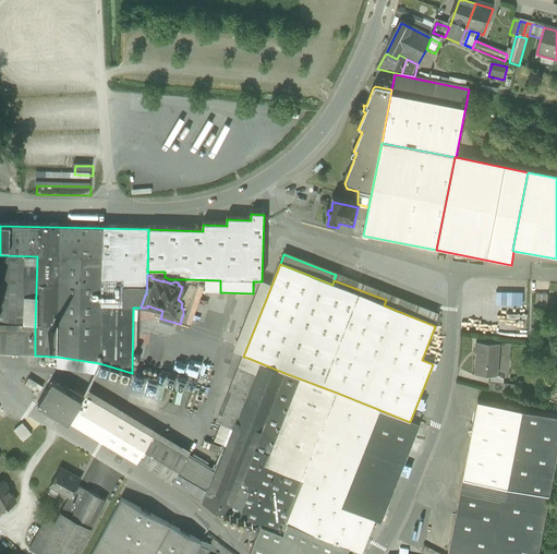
[(386,300),(387,294),(336,275),(334,280),(386,300)]
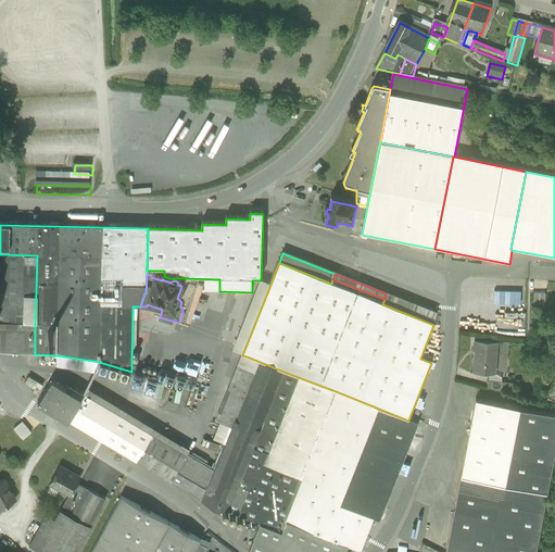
[(234,352),(242,355),(270,285),(262,281),(234,352)]
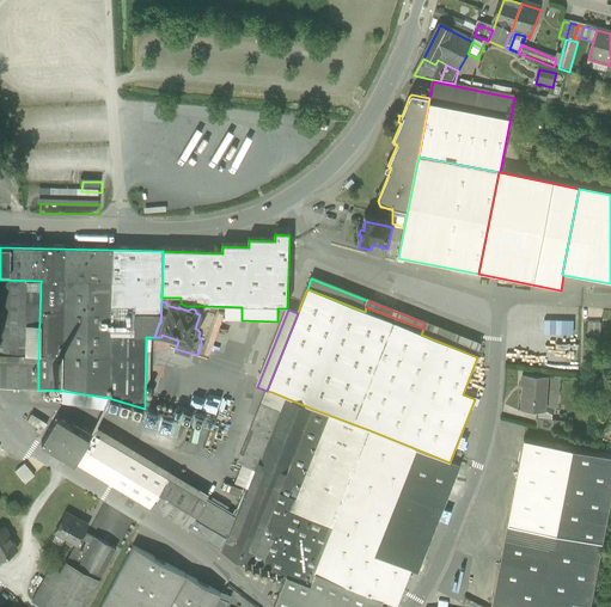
[(421,335),(477,357),(482,345),(425,323),(423,329),(421,335)]
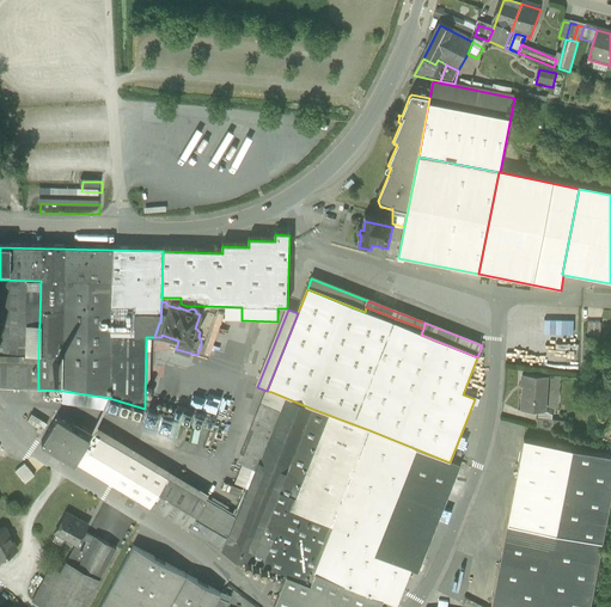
[(0,359),(0,390),(38,390),(38,360),(0,359)]
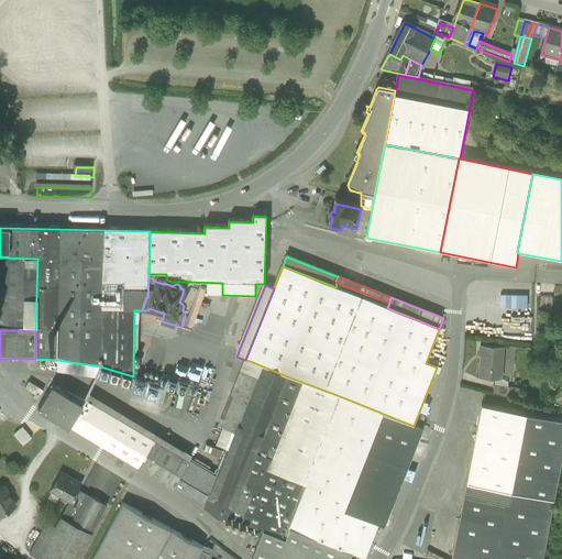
[(503,350),(481,349),(481,359),(482,359),(481,380),(480,380),(495,381),(500,382),(503,350)]
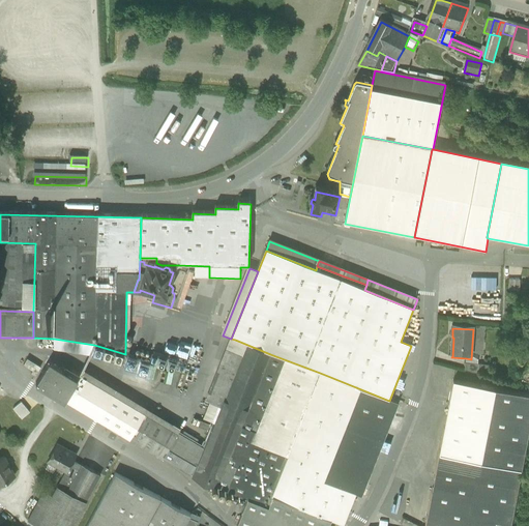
[(90,355),(94,345),(54,339),(54,349),(90,355)]
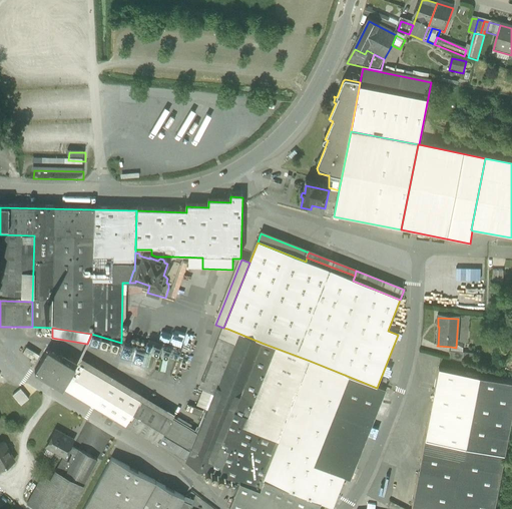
[(262,343),(227,329),(202,392),(213,397),(209,409),(231,418),(232,415),(262,343)]
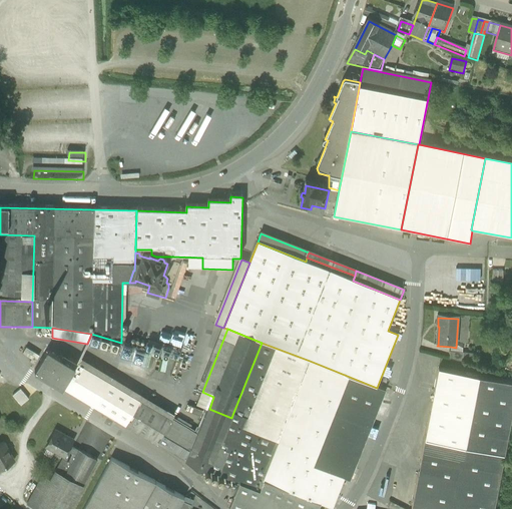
[(127,347),(92,337),(90,345),(124,355),(127,347)]
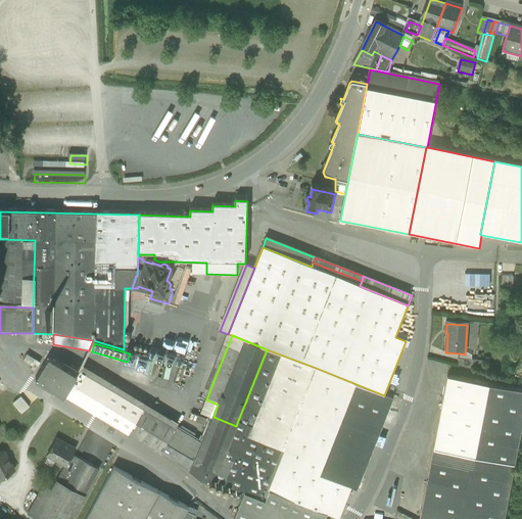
[(316,368),(267,349),(237,423),(253,429),(249,439),(282,453),(316,368)]
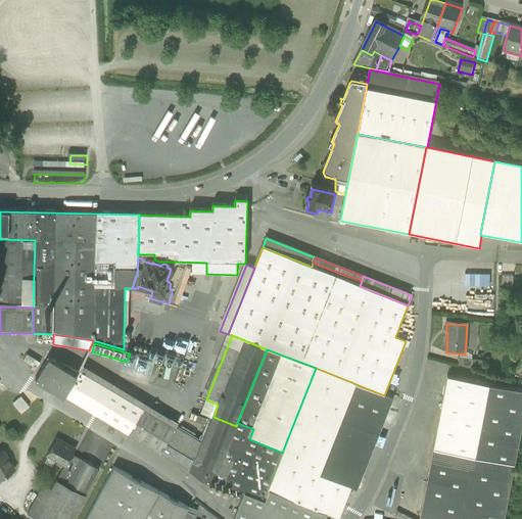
[(173,358),(152,351),(149,360),(171,366),(173,358)]
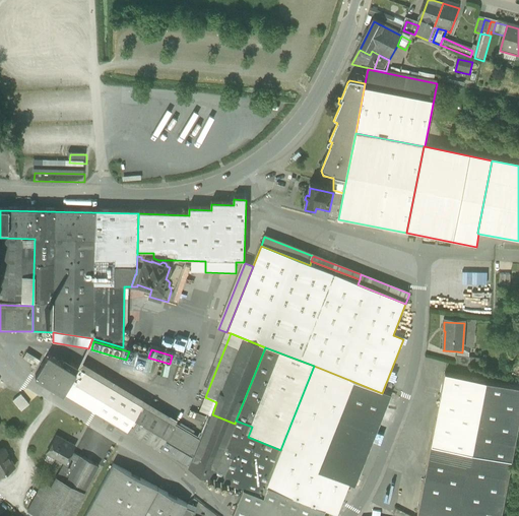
[(457,351),(457,359),(469,360),(469,356),(462,352),(457,351)]
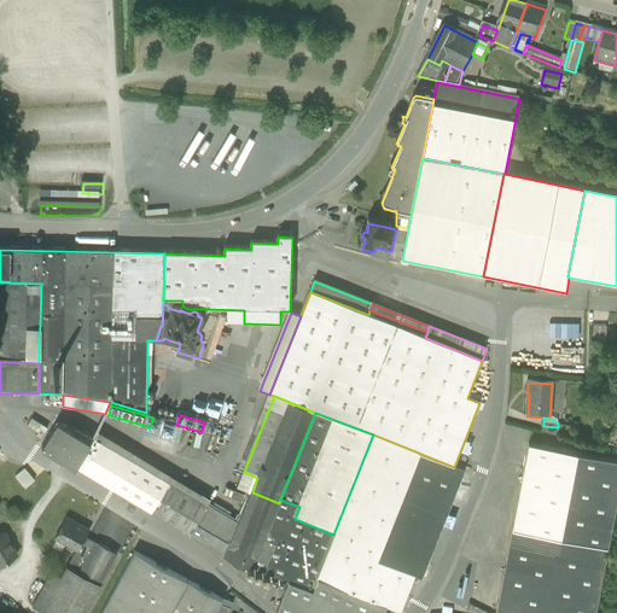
[(48,432),(33,422),(28,430),(39,436),(36,439),(42,443),(48,432)]
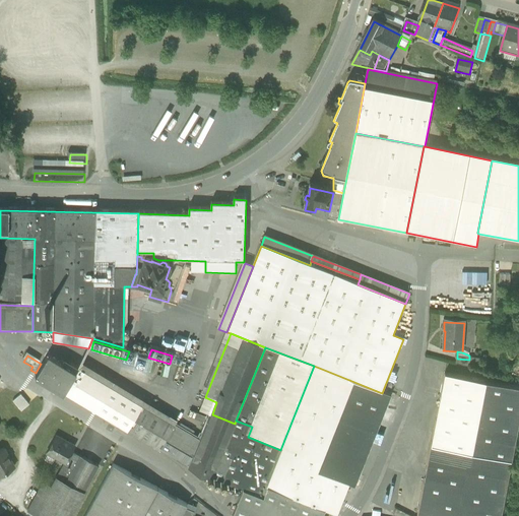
[(159,453),(175,428),(80,371),(71,366),(69,371),(48,359),(36,379),(159,453)]
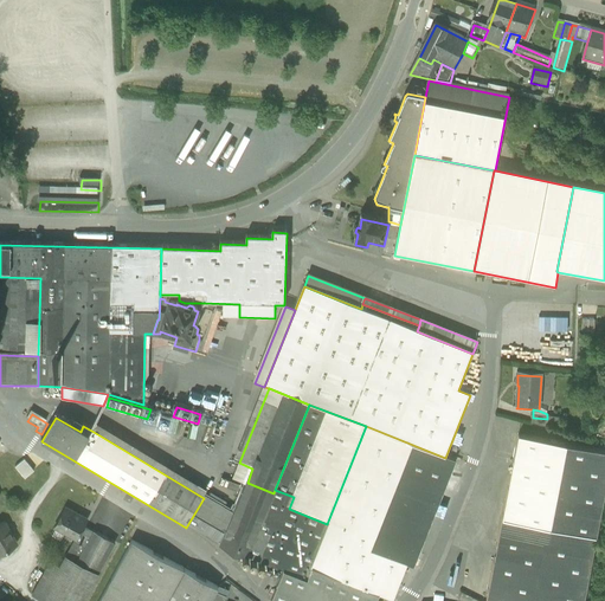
[(532,426),(548,431),(549,419),(547,419),(533,418),(532,426)]
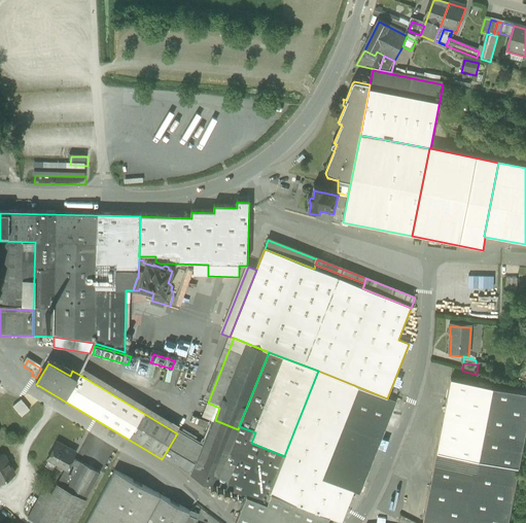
[(81,376),(177,433),(180,428),(84,371),(81,376)]
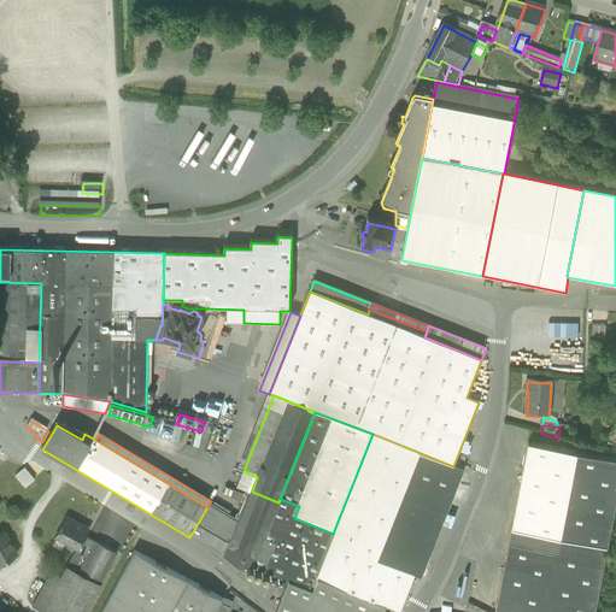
[(453,466),(373,434),(333,534),(335,535),(317,581),(318,581),(387,607),(396,611),(402,611),(415,577),(422,580),(464,471),(453,466)]
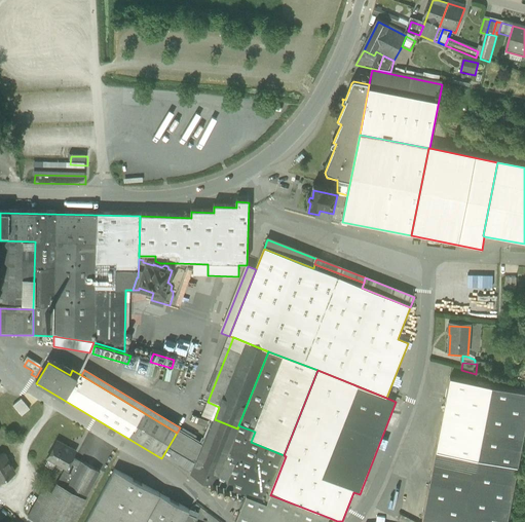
[(507,521),(524,429),(524,395),(450,380),(423,521),(507,521)]
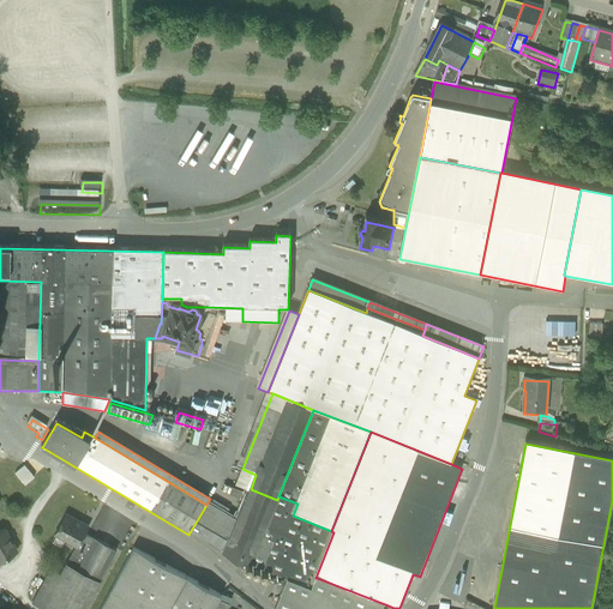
[(17,477),(28,489),(37,481),(26,469),(17,477)]
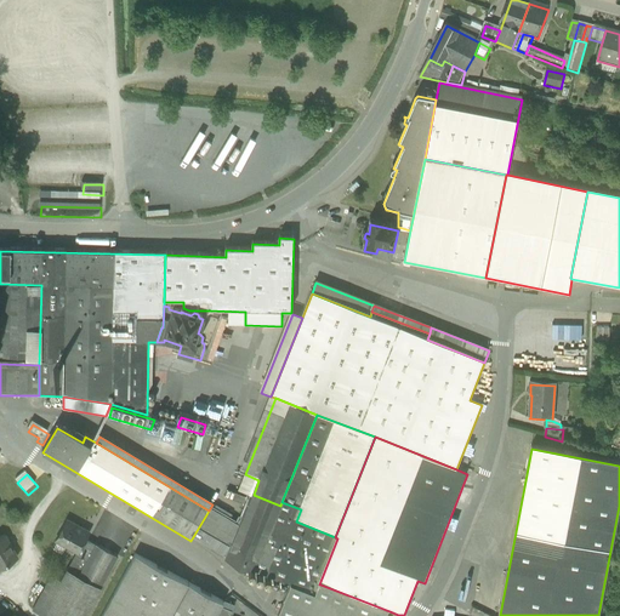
[(246,501),(228,494),(225,501),(244,508),(246,501)]
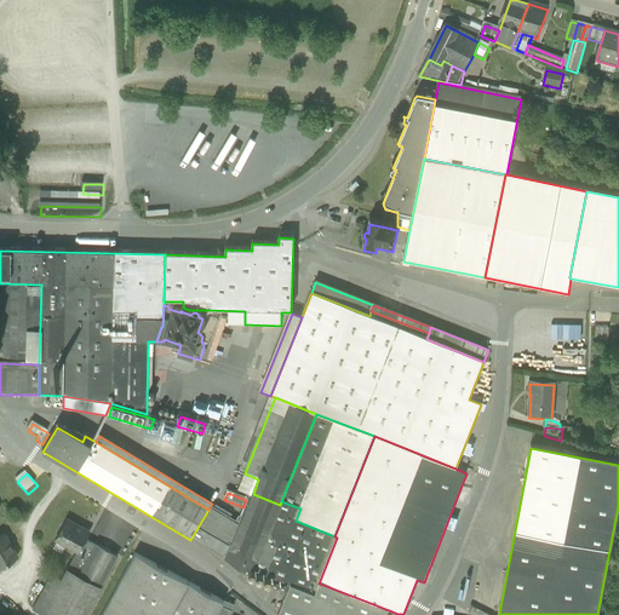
[(280,505),(253,494),(239,529),(227,561),(253,573),(280,505)]
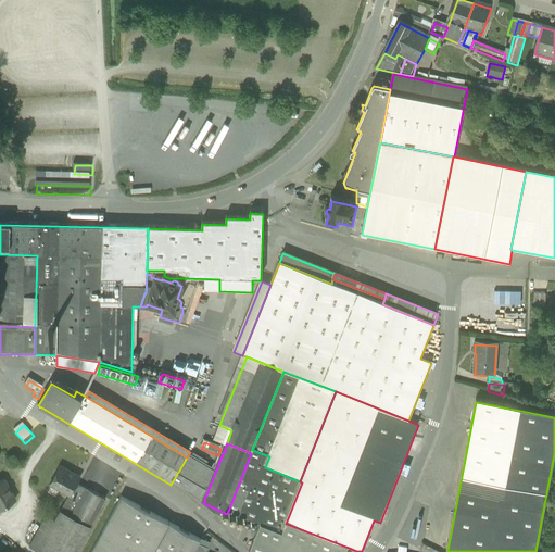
[(269,456),(252,450),(251,453),(227,514),(261,527),(282,536),(287,524),(286,524),(302,483),(300,481),(265,467),(269,456)]
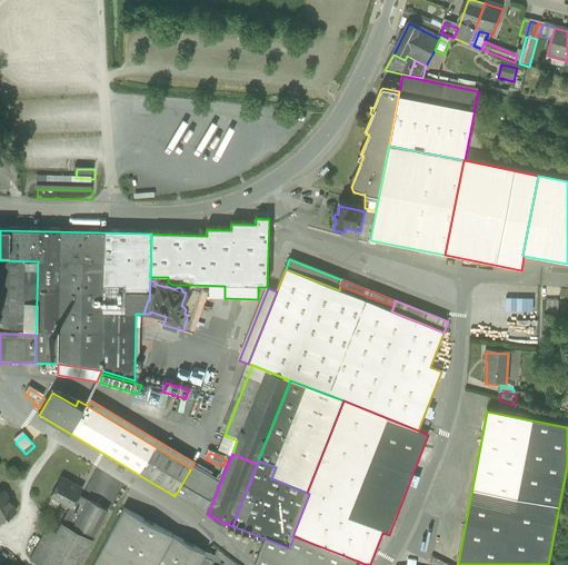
[(219,486),(191,468),(175,496),(208,515),(219,486)]
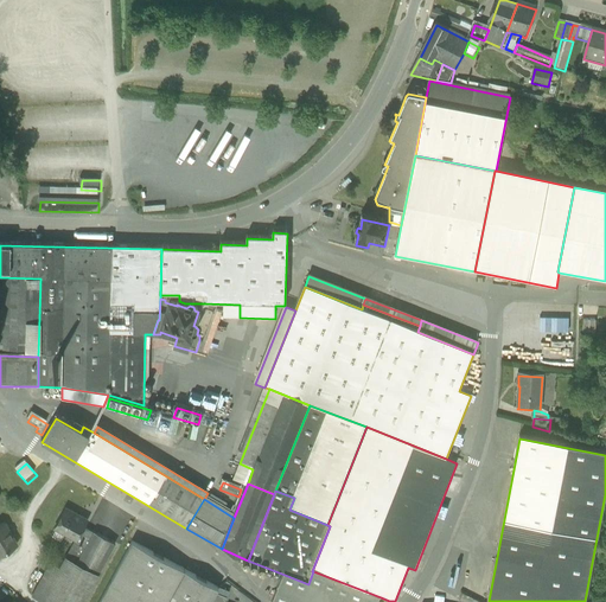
[(88,524),(65,512),(55,532),(76,544),(77,544),(84,531),(88,524)]
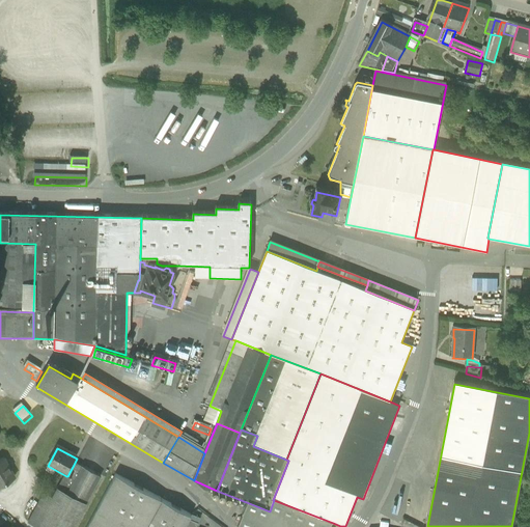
[(115,473),(131,480),(137,467),(120,460),(115,473)]
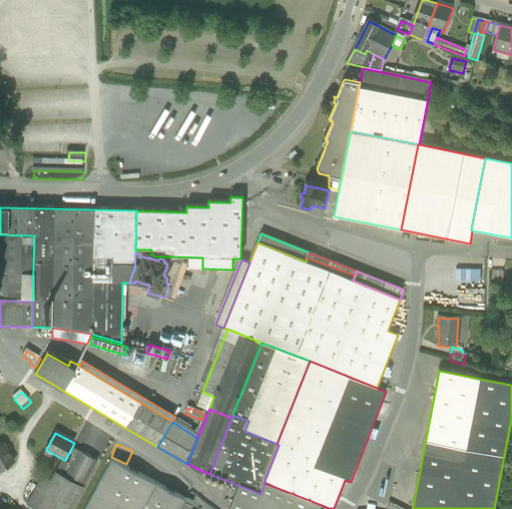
[(0,472),(15,465),(4,446),(0,447),(0,472)]
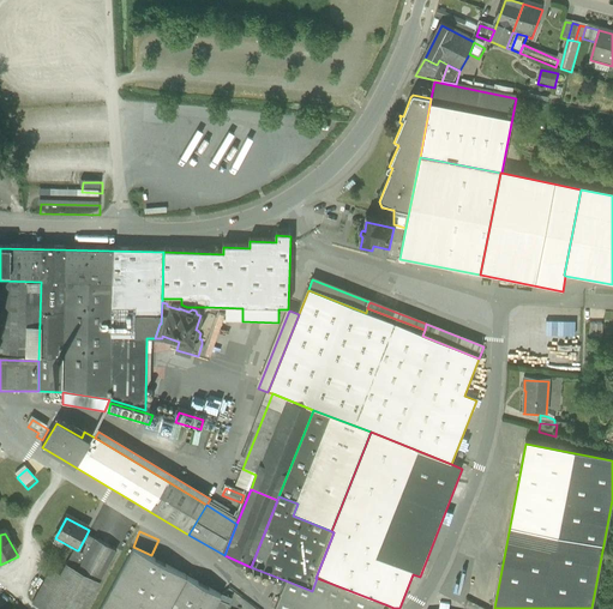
[(95,542),(85,537),(78,550),(77,550),(76,553),(86,559),(95,542)]
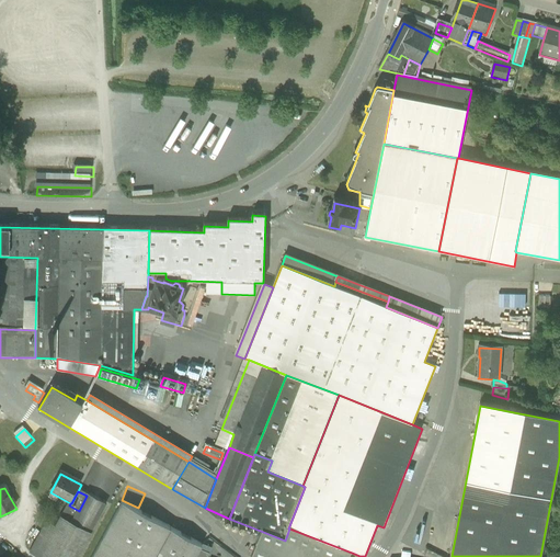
[(87,496),(79,511),(69,506),(42,556),(79,556),(106,507),(87,496)]
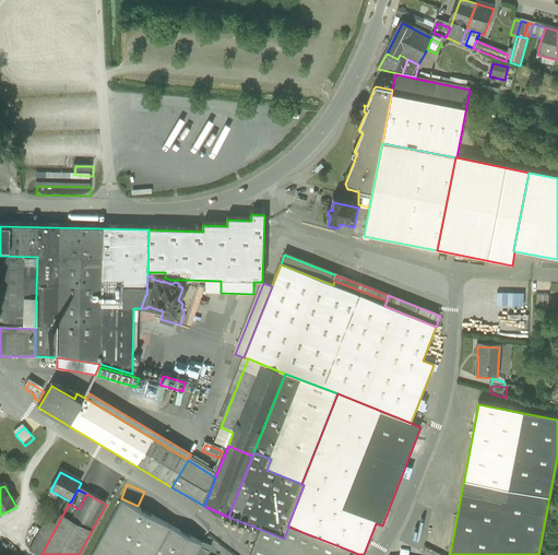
[(197,554),(199,551),(202,545),(194,542),(122,503),(93,554),(197,554)]
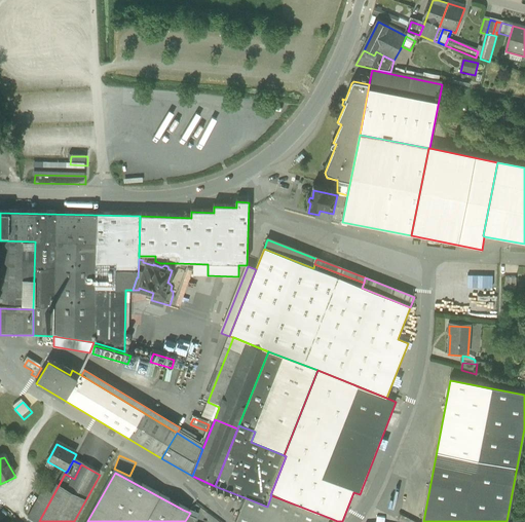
[(328,521),(330,518),(271,495),(267,507),(247,498),(237,521),(328,521)]
